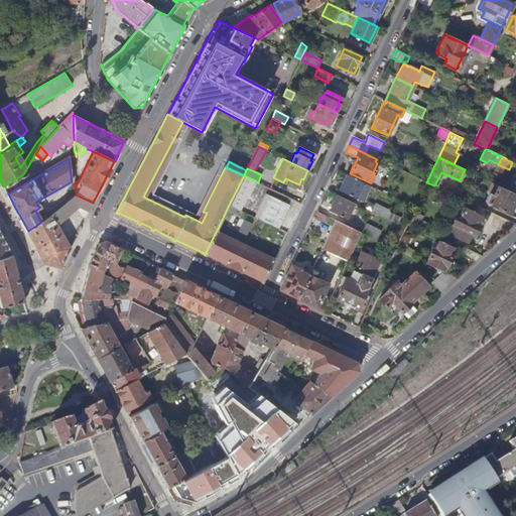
[(472,180),(474,174),(467,170),(465,176),(472,180)]
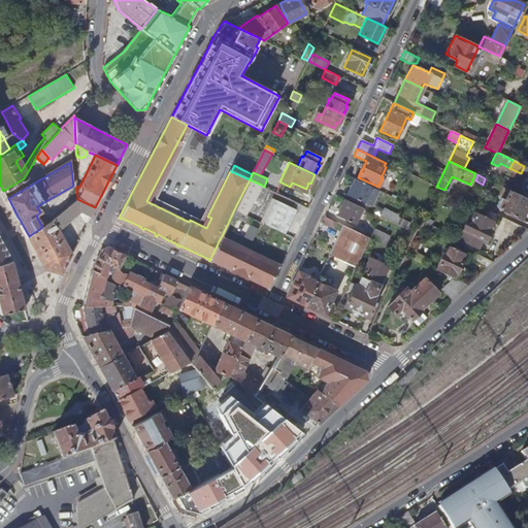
[(364,203),(371,188),(354,178),(347,195),(364,203)]
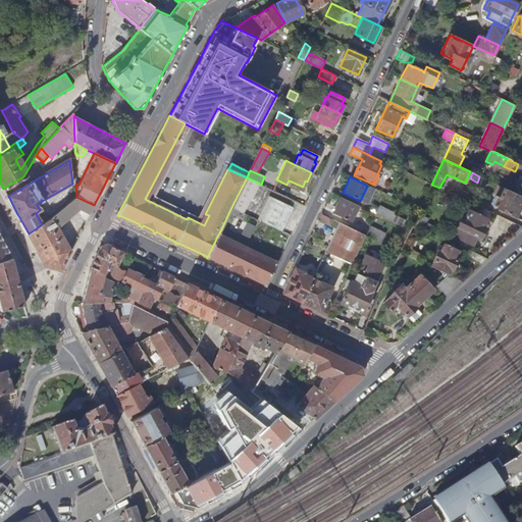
[(243,213),(258,183),(247,177),(231,207),(237,210),(243,213)]
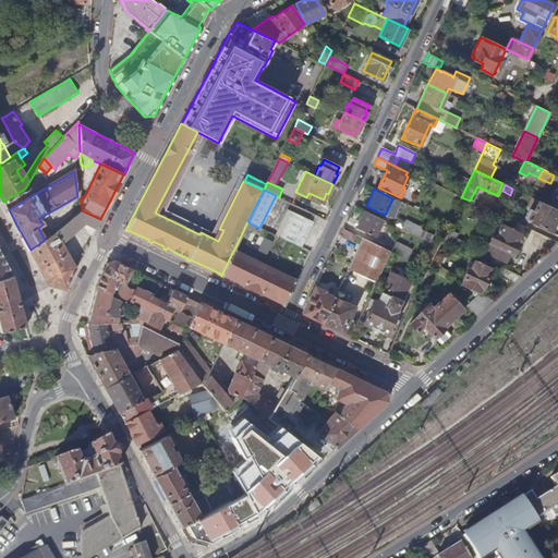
[(550,231),(557,215),(557,209),(532,197),(528,205),(533,208),(532,210),(530,209),(525,218),(528,218),(526,220),(550,231)]
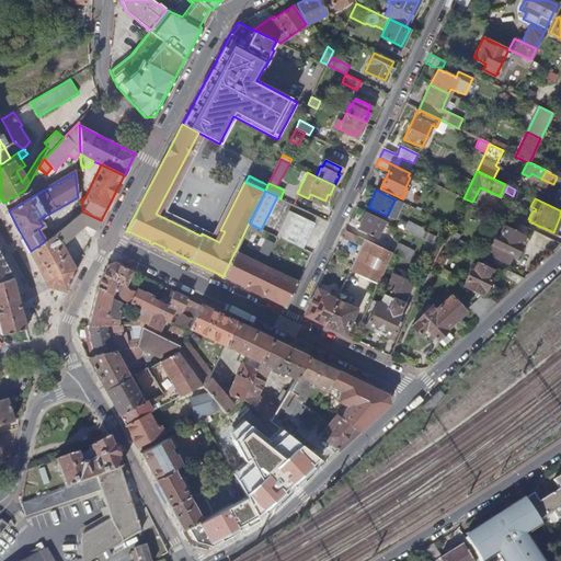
[(89,235),(92,237),(101,220),(82,212),(68,224),(77,233),(84,227),(89,233),(89,235)]
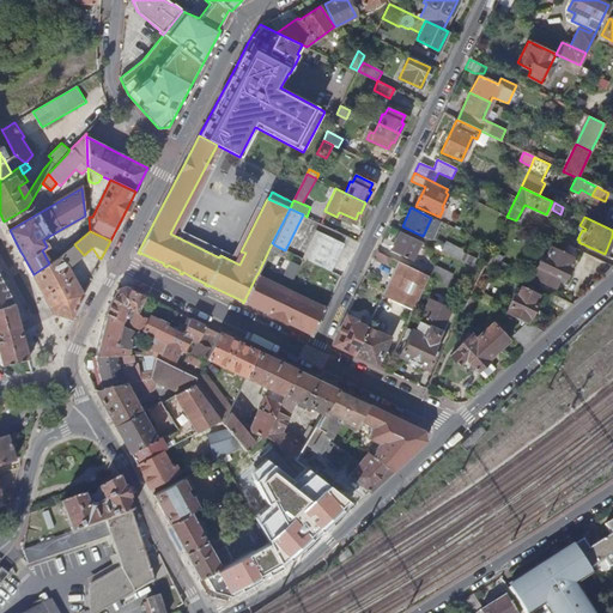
[(316,231),(303,259),(331,271),(344,243),(316,231)]
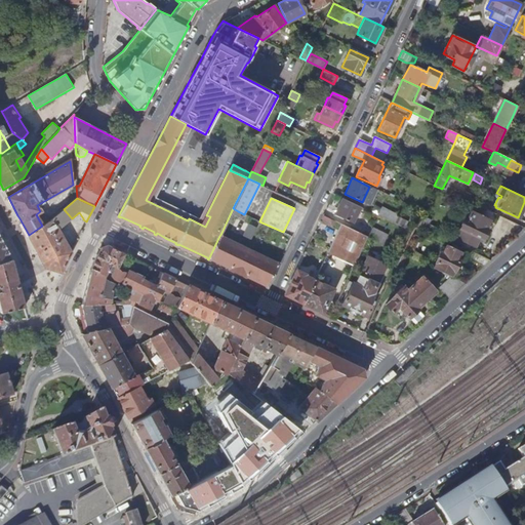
[(352,223),(360,207),(341,198),(334,214),(352,223)]
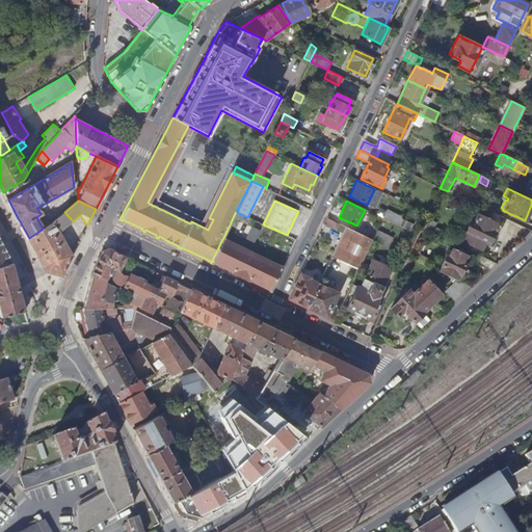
[(491,231),(500,215),(485,209),(482,216),(477,214),(473,222),(471,221),(466,232),(469,234),(466,242),(482,249),(486,241),(489,243),(495,232),(491,231)]
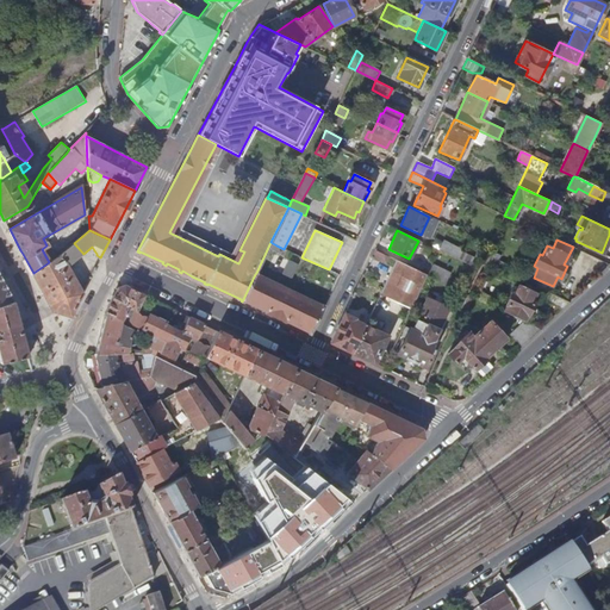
[(444,242),(440,250),(455,259),(460,249),(444,242)]
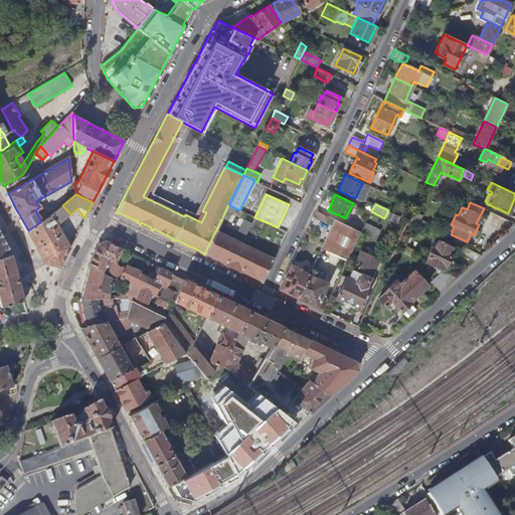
[(68,248),(61,234),(56,236),(51,228),(56,225),(70,214),(62,205),(50,214),(51,215),(41,221),(28,230),(36,245),(45,262),(59,267),(68,248)]
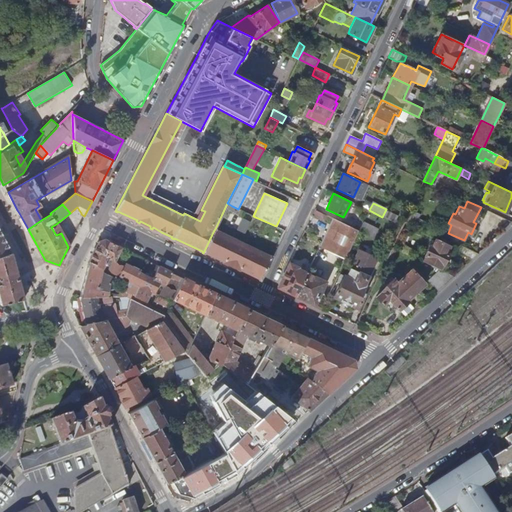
[(231,213),(225,224),(244,233),(250,222),(231,213)]
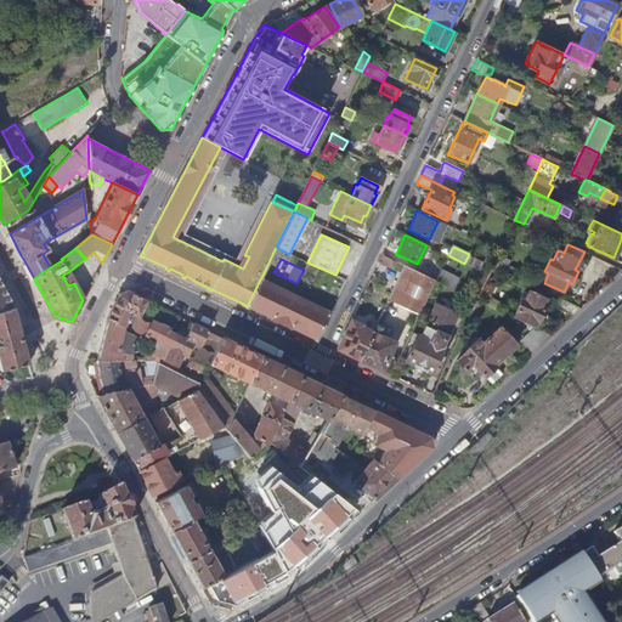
[(388,300),(418,315),(435,281),(405,266),(388,300)]
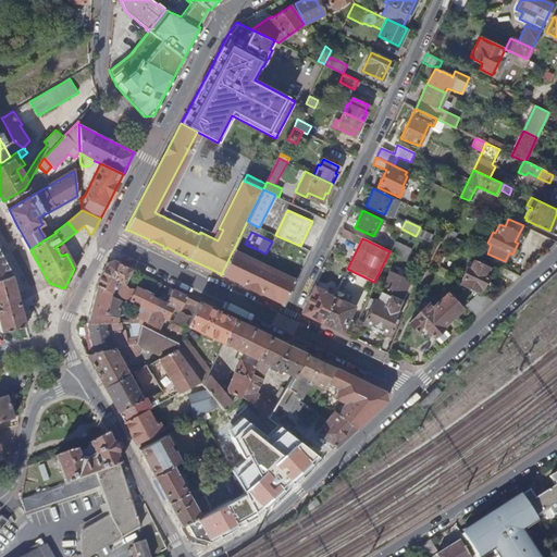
[(396,243),(392,251),(406,259),(410,249),(396,243)]
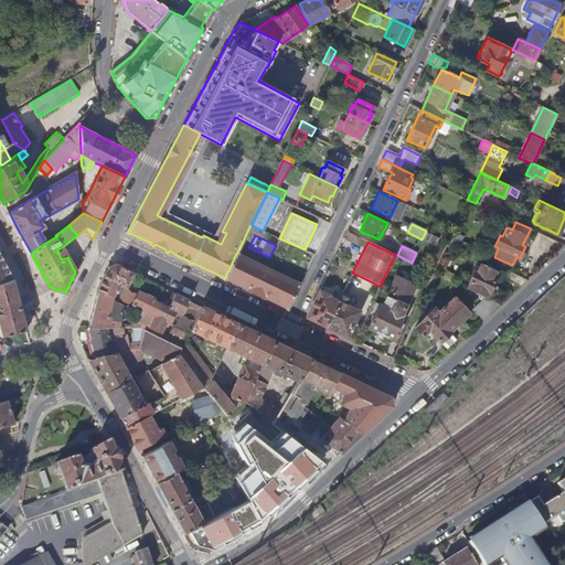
[(67,257),(62,247),(56,251),(62,259),(67,257)]
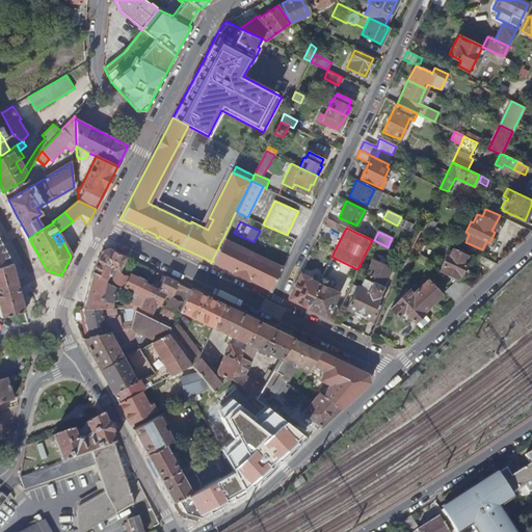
[(281,266),(222,239),(211,263),(213,264),(214,263),(233,271),(232,273),(235,274),(235,273),(241,275),(246,278),(246,280),(248,281),(249,280),(269,289),(269,291),(271,292),(284,266),(282,265),(281,266)]
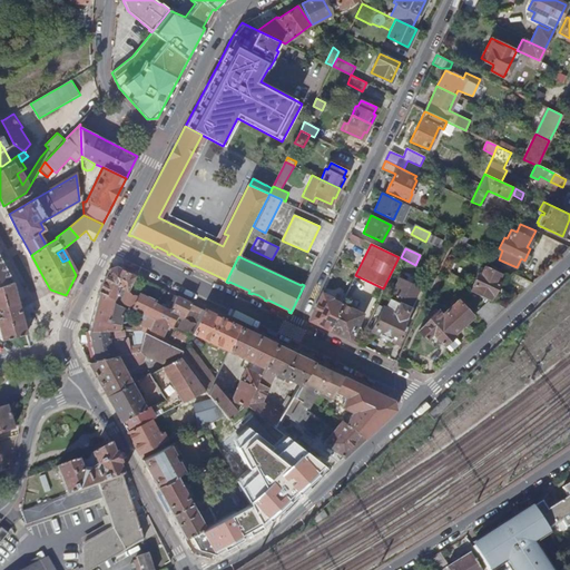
[(0,285),(12,281),(9,274),(0,257),(0,285)]
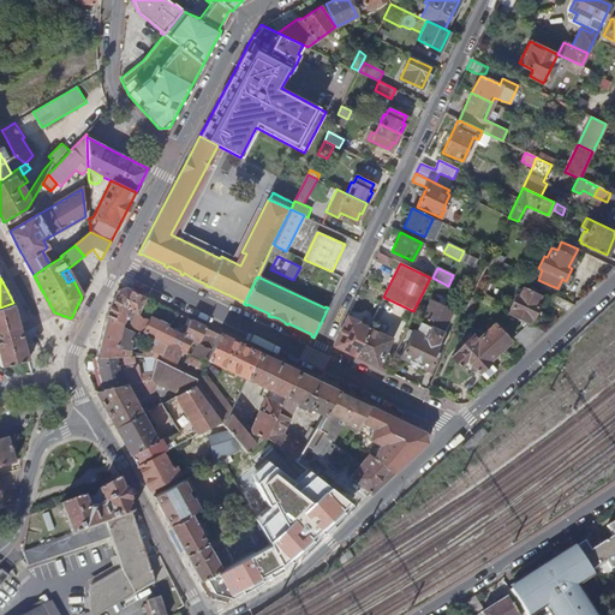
[(315,291),(322,294),(328,282),(321,278),(315,291)]
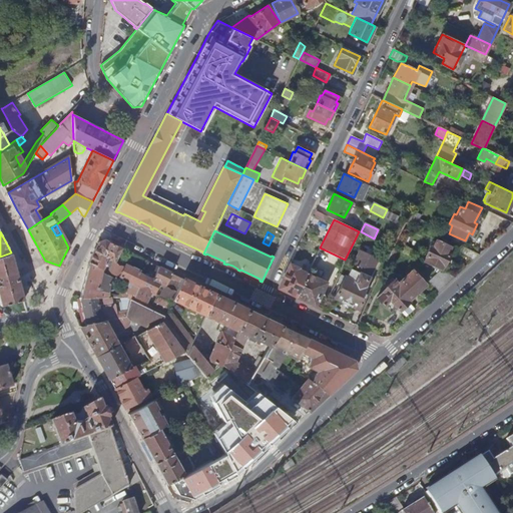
[(274,245),(278,247),(282,238),(278,236),(274,245)]
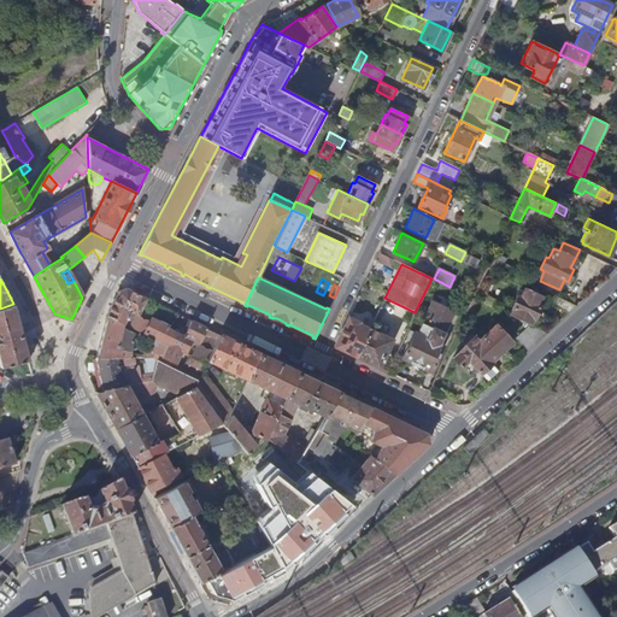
[(512,309),(509,315),(529,324),(533,318),(534,318),(539,306),(536,305),(541,295),(524,288),(521,297),(517,295),(511,307),(512,309)]
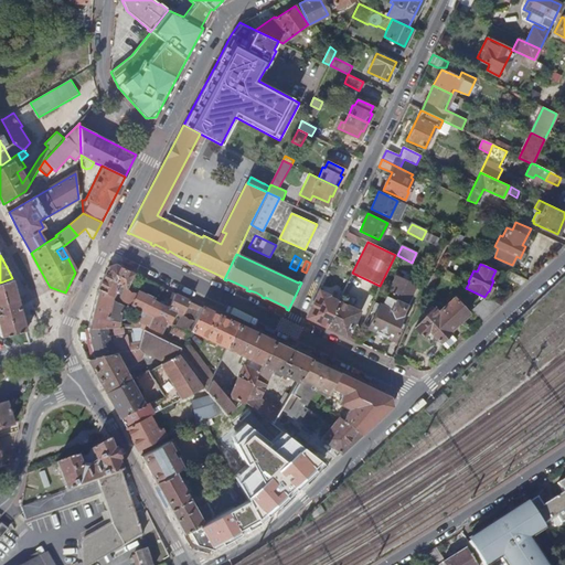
[(118,285),(125,287),(126,285),(132,273),(125,269),(115,265),(109,267),(98,289),(113,296),(118,285)]
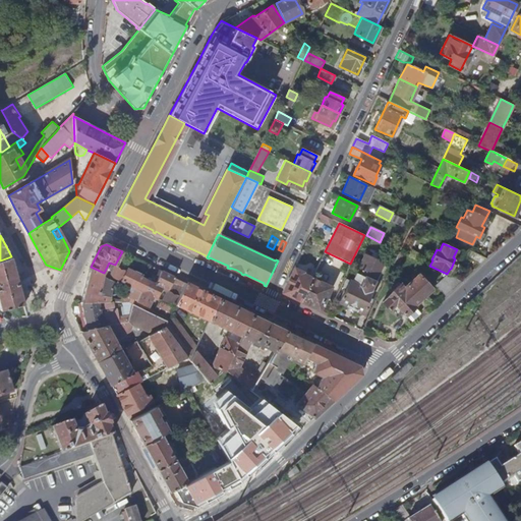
[(466,257),(480,264),(486,257),(470,249),(466,257)]
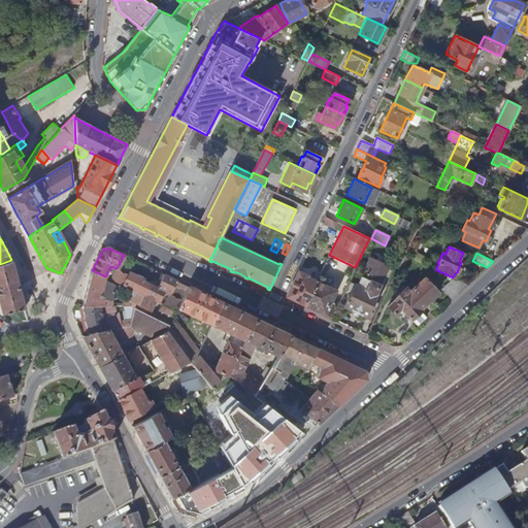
[(137,266),(139,263),(131,259),(128,265),(134,268),(136,266),(137,266)]
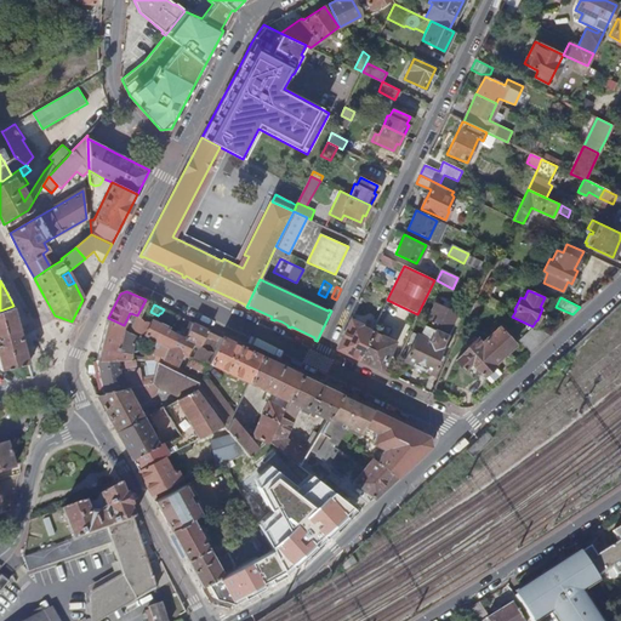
[(0,369),(1,369),(3,370),(29,362),(22,337),(13,306),(0,311),(0,369)]
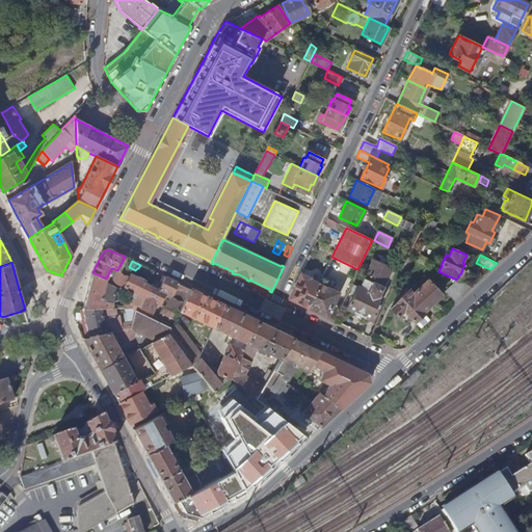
[(391,270),(372,262),(361,287),(355,285),(351,293),(353,294),(346,309),(371,320),(381,296),(378,295),(391,270)]
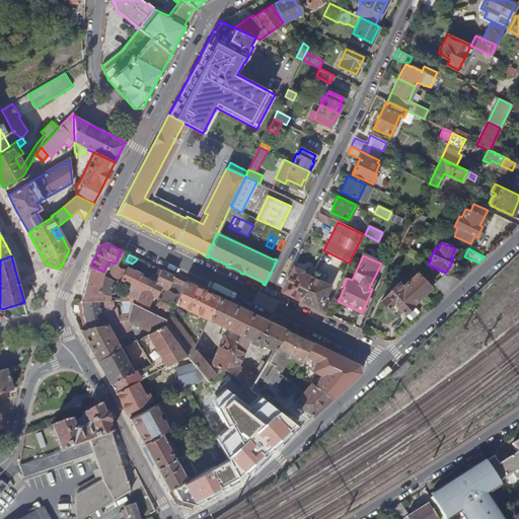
[(102,276),(103,272),(90,266),(89,267),(84,287),(81,301),(108,301),(113,281),(102,276)]
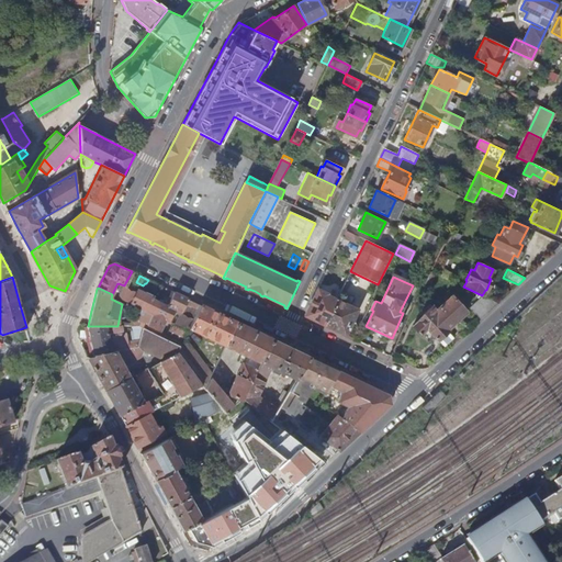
[(130,291),(123,288),(119,298),(139,307),(154,314),(159,303),(152,300),(153,296),(137,291),(136,293),(130,291)]
